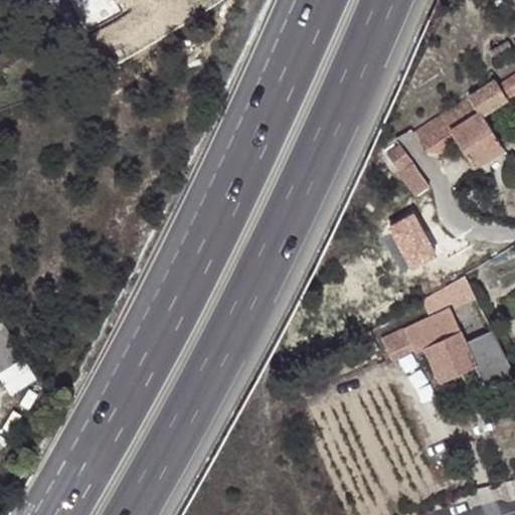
[(462,102),(414,132),(424,149),(440,153),(457,141),(474,167),(505,148),(483,114),(514,93),(514,73),(499,84),(496,78),(462,102)]
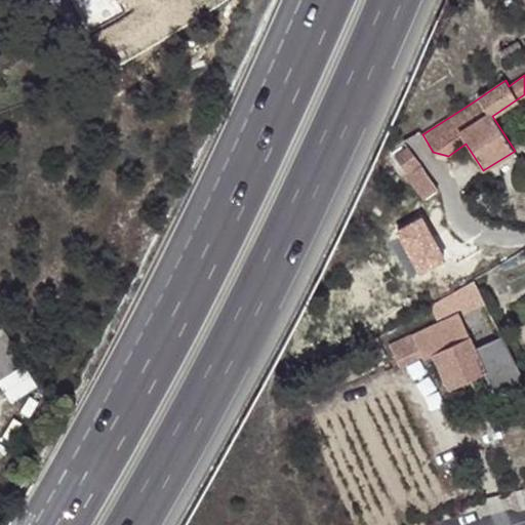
[(421,199),(438,188),(408,145),(394,155),(407,174),(405,176),(421,199)]
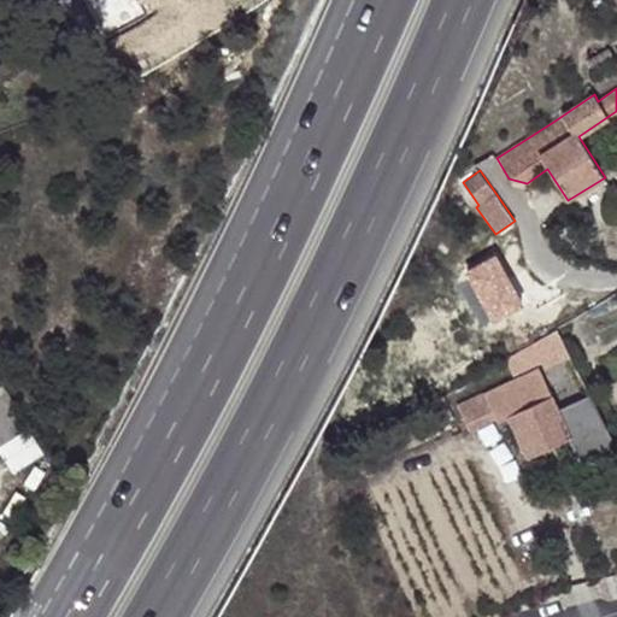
[(546,369),(573,357),(558,327),(506,357),(515,375),(542,363),(546,369)]
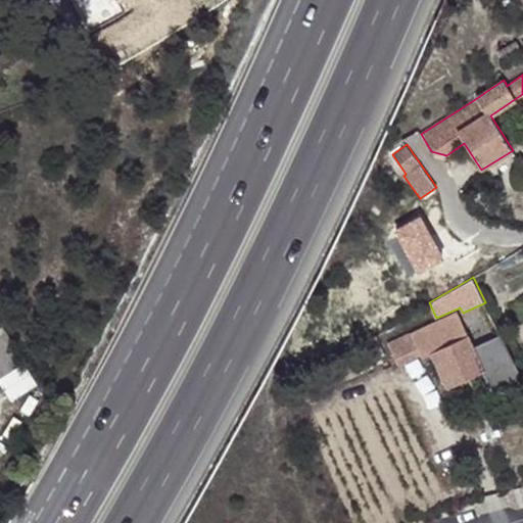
[(412,333),(421,353),(422,358),(431,353),(446,387),(482,371),(488,384),(491,390),(521,377),(502,335),(474,347),(458,312),(412,333)]
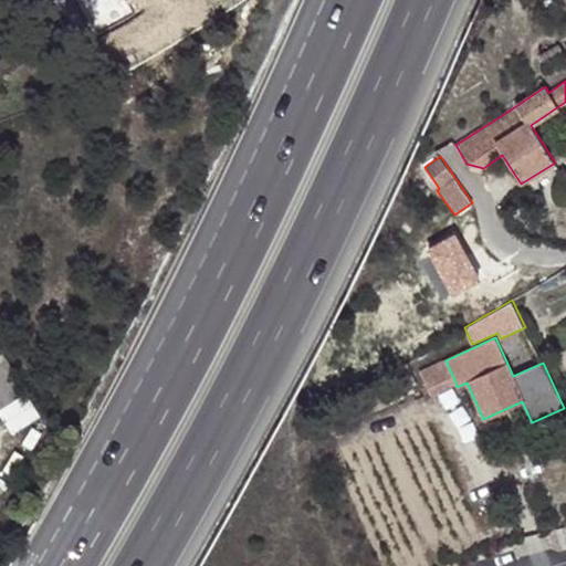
[(0,406),(24,391),(6,359),(0,363),(0,406)]
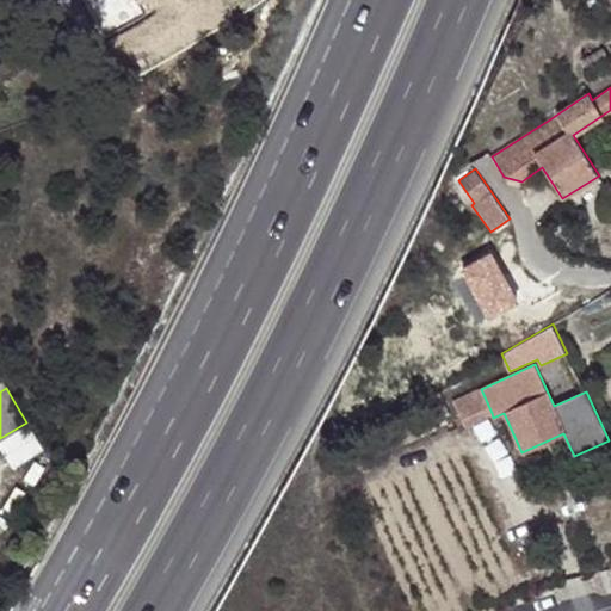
[(481,389),(456,400),(454,401),(466,425),(468,424),(492,413),(481,389)]
